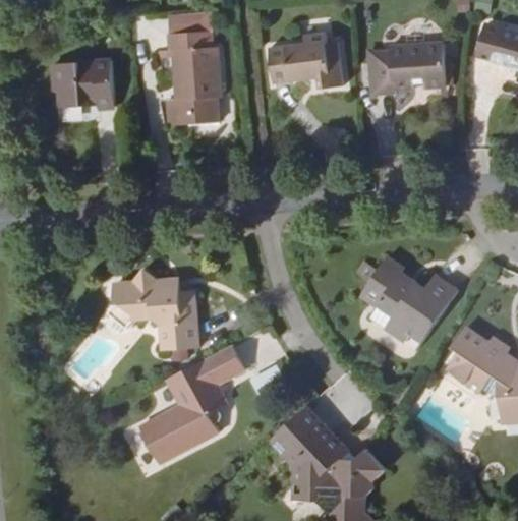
[(517,30),(502,25),(491,63),(517,70),(517,69),(517,30)]
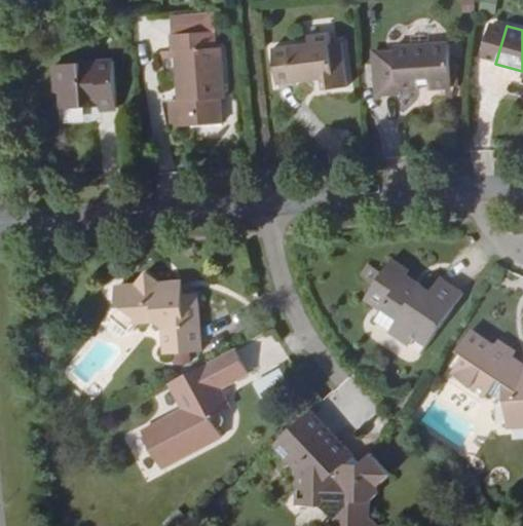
[(213,31),(169,34),(171,58),(174,59),(177,101),(167,102),(170,127),(220,124),(218,99),(223,99),(219,47),(214,47),(213,31)]
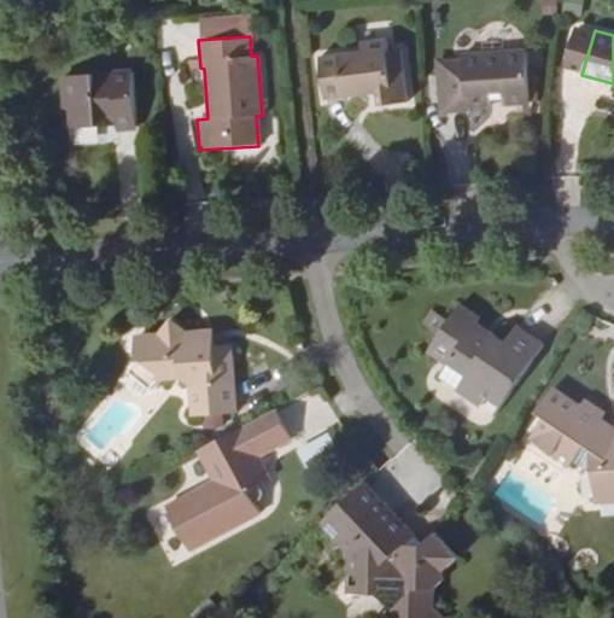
[(361,50),(317,56),(323,100),(364,94),(363,88),(378,86),(381,91),(390,104),(407,101),(401,51),(387,52),(385,38),(360,42),(361,50)]
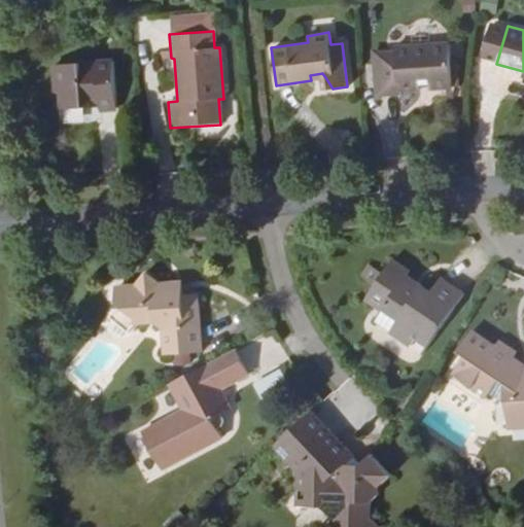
[(394,49),(373,51),(376,98),(382,98),(381,96),(398,95),(398,92),(419,91),(419,88),(429,88),(429,90),(451,88),(448,41),(393,44),(394,49)]
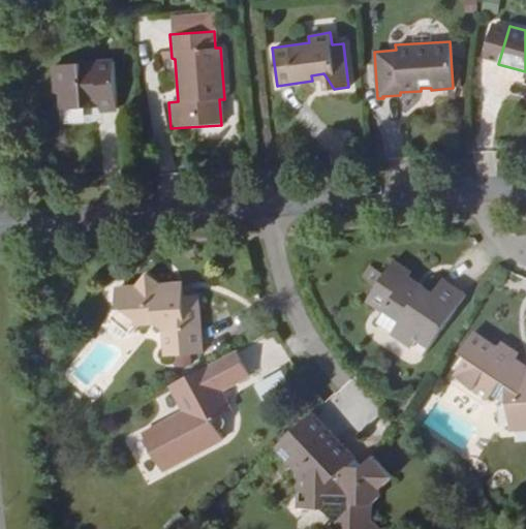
[(112,60),(51,65),(52,92),(58,92),(59,110),(83,109),(83,104),(98,103),(98,107),(98,114),(117,113),(112,60)]
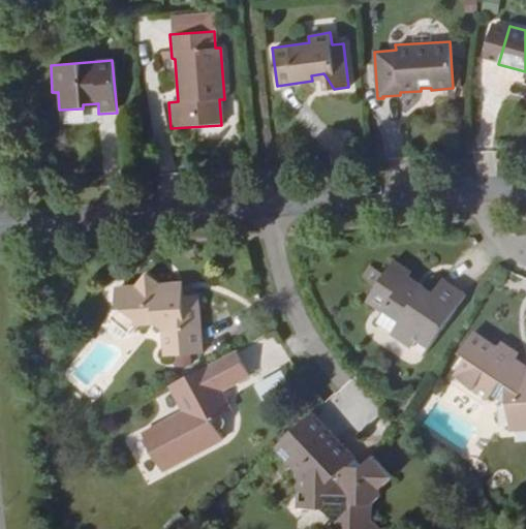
[(311,75),(312,81),(319,79),(320,91),(334,89),(327,78),(323,73),(311,75)]
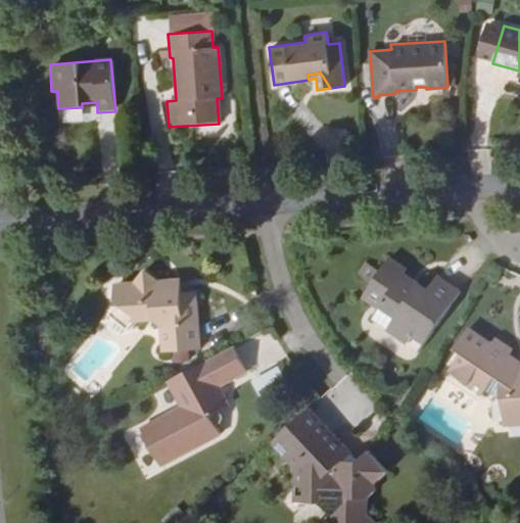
[(405,270),(387,257),(377,273),(374,271),(366,282),(370,285),(361,297),(377,307),(370,319),(407,343),(411,336),(423,344),(460,290),(436,275),(426,290),(403,272),(405,270)]
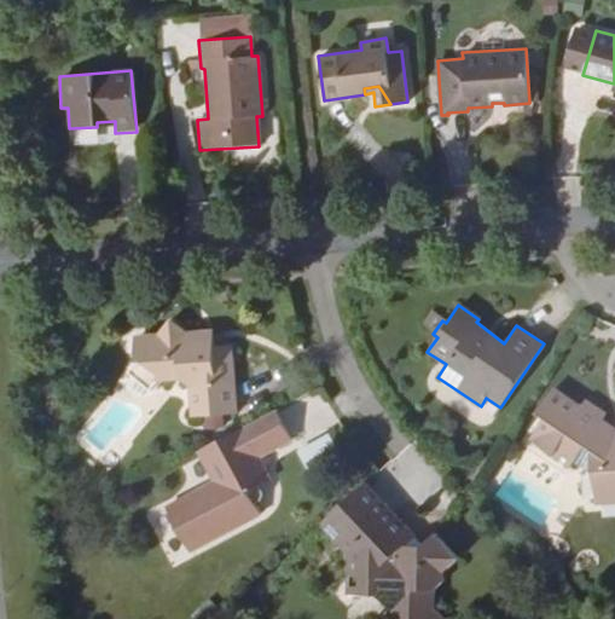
[(442,320),(431,313),(422,327),(433,334),(442,320)]
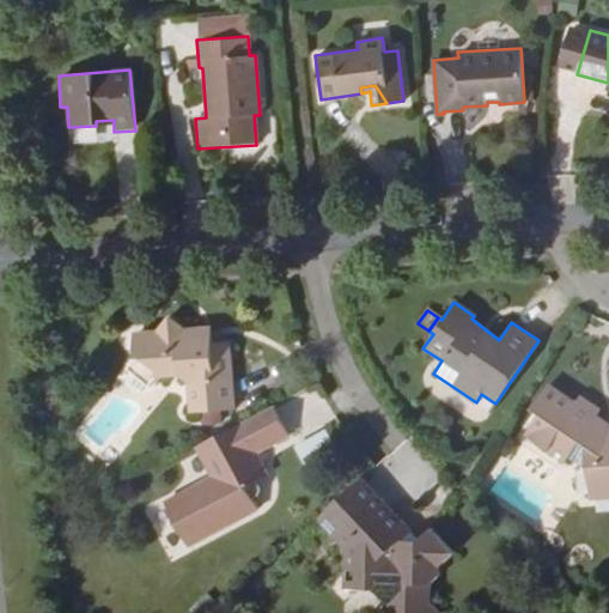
[(156,329),(132,332),(133,358),(140,358),(152,372),(153,378),(180,376),(184,382),(187,413),(233,408),(229,341),(212,344),(205,344),(184,328),(169,315),(156,329)]
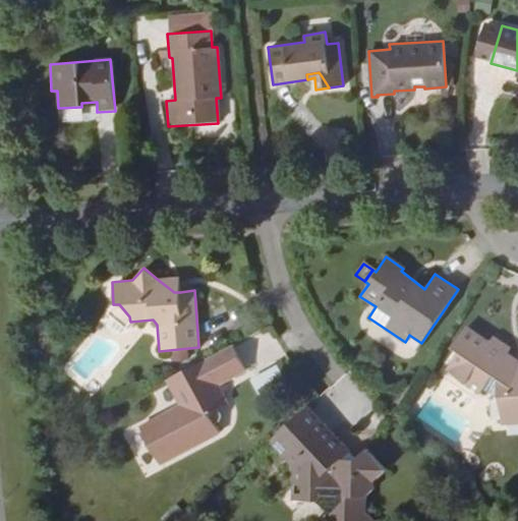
[(179,278),(157,279),(174,292),(180,292),(179,278)]
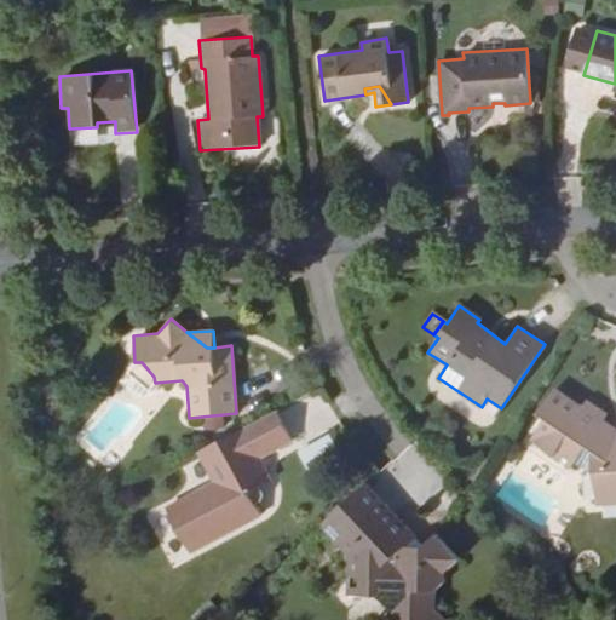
[(134,362),(126,373),(145,392),(155,383),(154,377),(142,362),(134,362)]
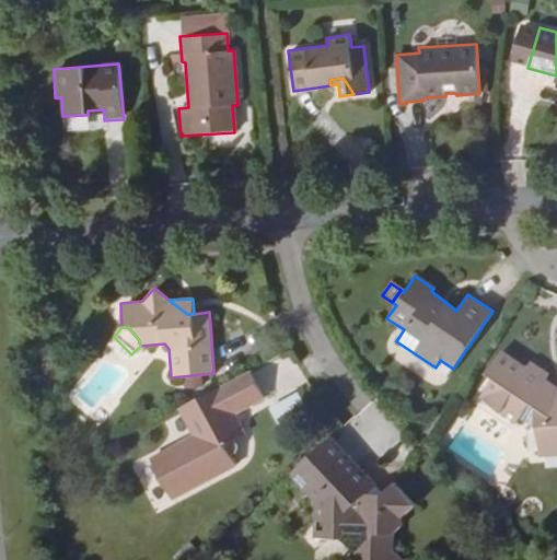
[(524,368),(499,351),(484,373),(491,378),(477,397),(514,422),(518,418),(528,403),(533,406),(534,429),(537,456),(556,454),(556,391),(552,393),(550,384),(544,378),(547,374),(529,362),(524,368)]
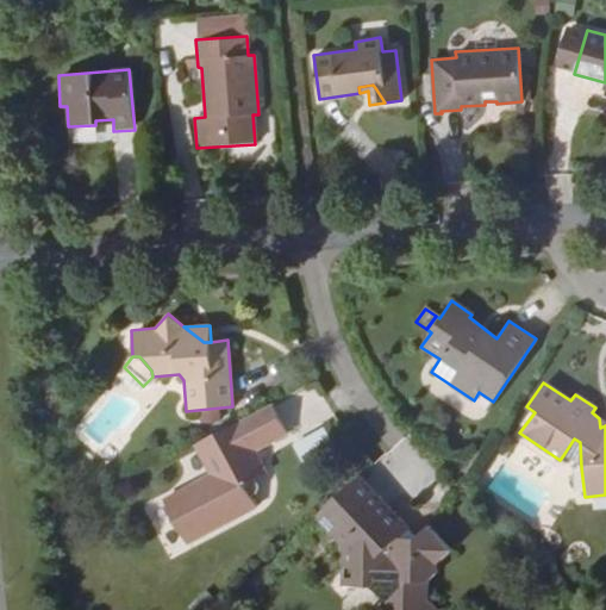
[(493,402),(479,392),(474,400),(487,410),(493,402)]
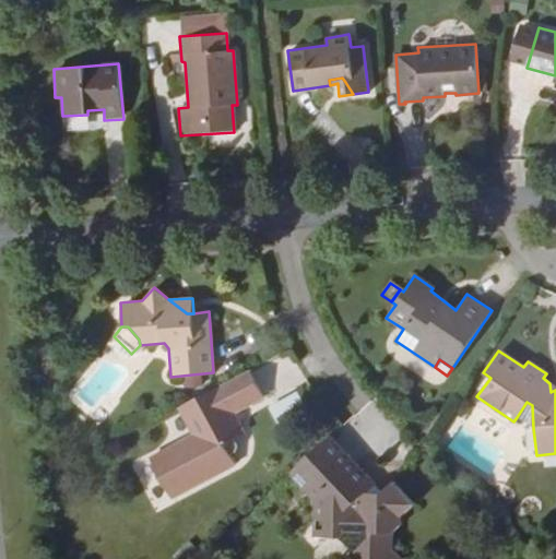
[(248,370),(178,407),(191,436),(148,458),(169,499),(235,464),(224,444),(244,435),(232,414),(262,397),(248,370)]
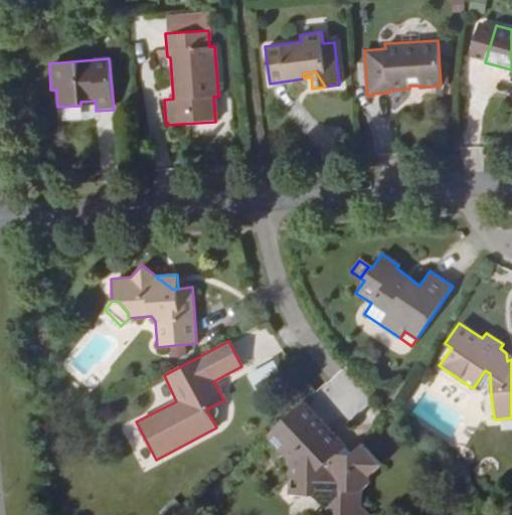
[(485,370),(476,384),(491,394),(490,373),(485,370)]
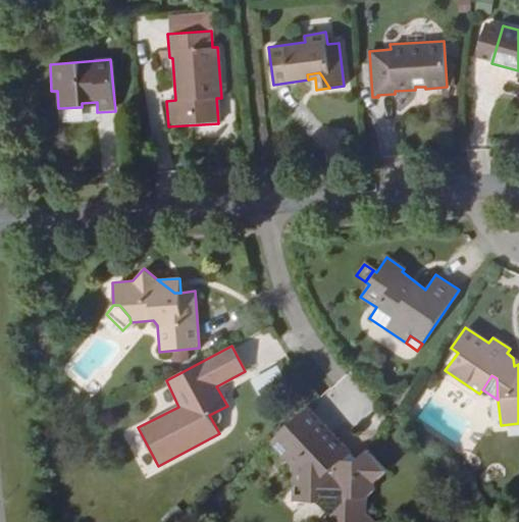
[(350,453),(307,407),(270,441),(293,465),(292,486),(302,486),(301,496),(308,502),(318,503),(329,516),(333,513),(340,519),(339,521),(373,521),(366,513),(366,498),(374,489),(374,482),(386,471),(367,449),(356,460),(340,461),(350,453)]
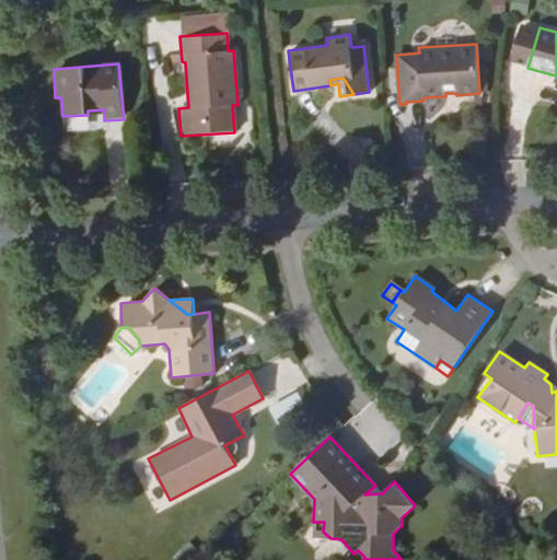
[(324,522),(313,522),(312,538),(331,538),(323,532),(324,522)]
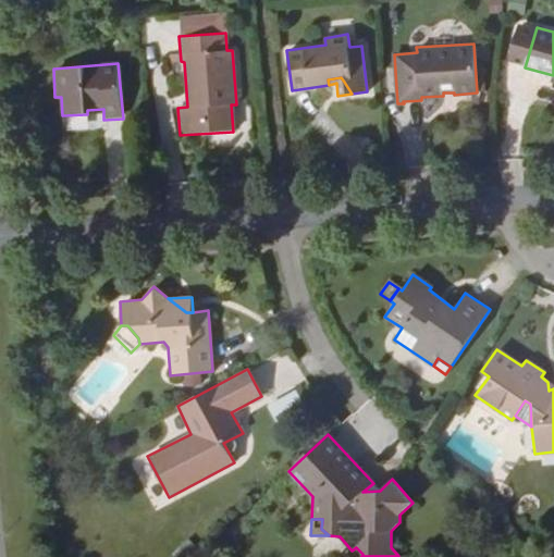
[(356,547),(352,551),(351,556),(361,556),(362,554),(356,547)]
